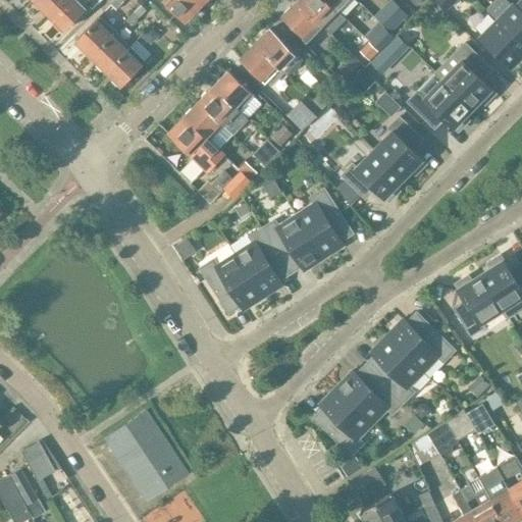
[(49,14),(62,0),(34,0),(35,2),(40,7),(42,7),(49,14)]
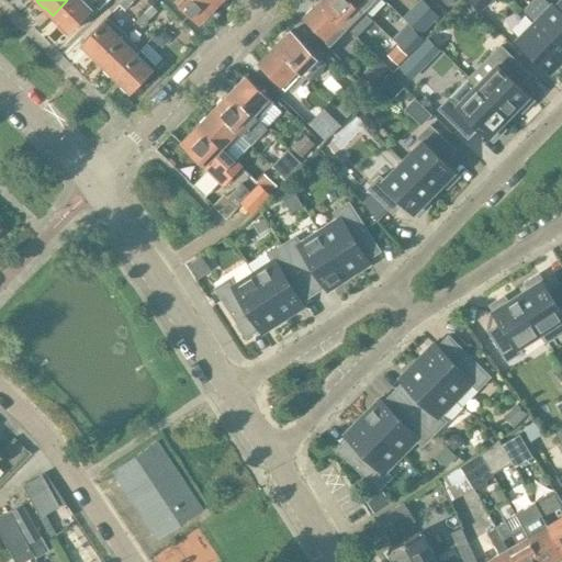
[(96,7),(88,0),(67,0),(53,15),(59,22),(59,24),(66,30),(68,30),(70,32),(96,7)]
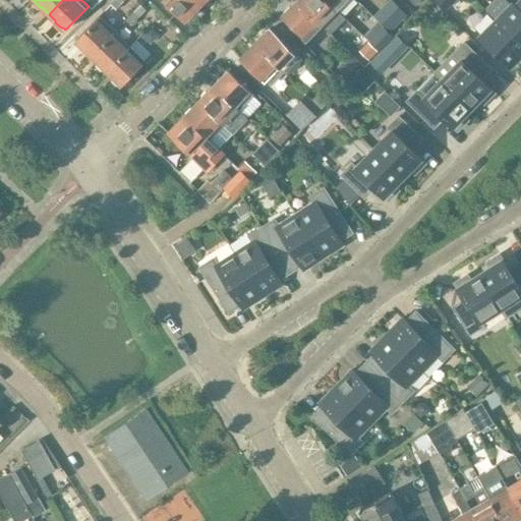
[(115,0),(111,5),(116,9),(124,0),(115,0)]
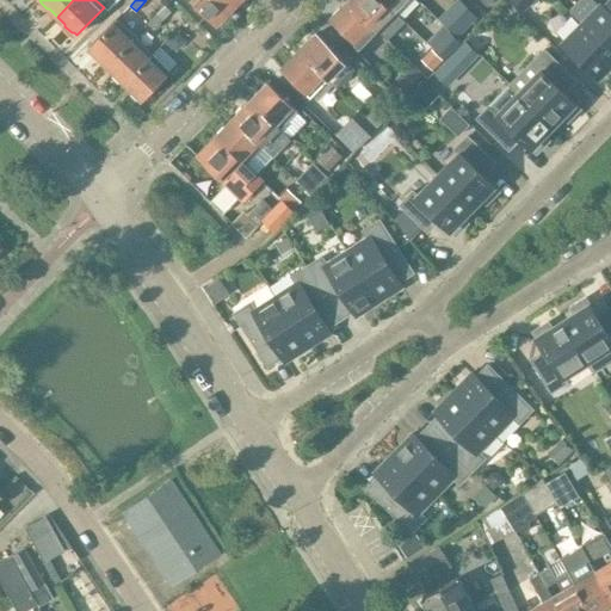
[(232,6),(226,0),(189,0),(214,24),(215,23),(217,23),(223,17),(224,13),(232,6)]
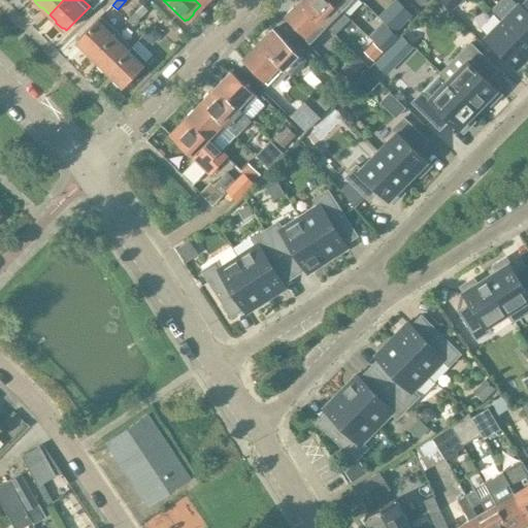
[(349,20),(339,10),(329,0),(301,0),(300,2),(324,26),(333,35),(349,20)]
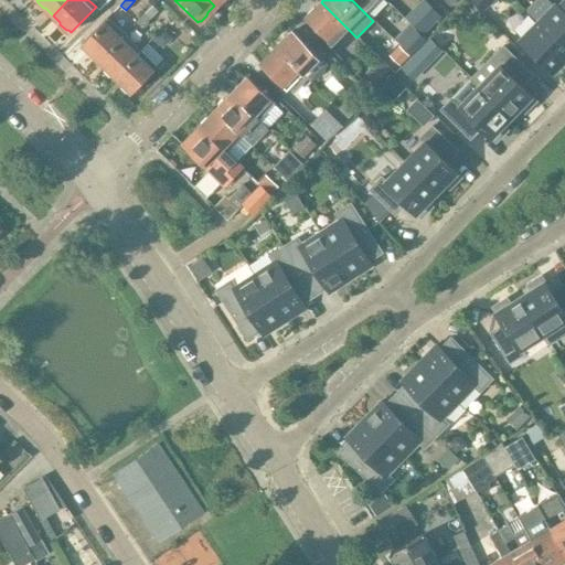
[(374,0),(352,0),(363,11),(374,0)]
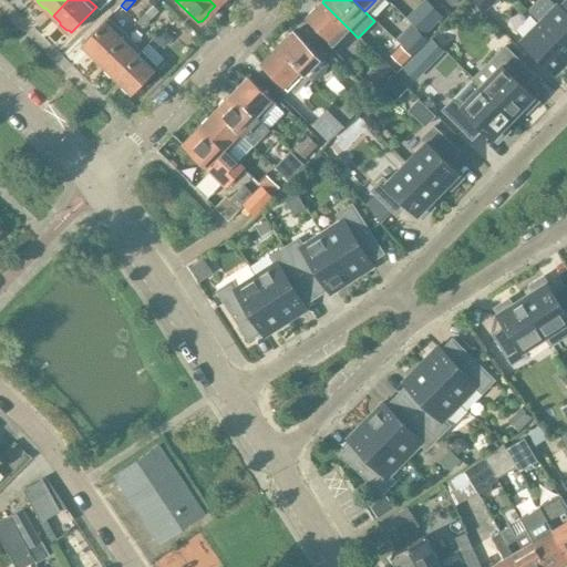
[(483,12),(494,1),(493,0),(476,0),(474,3),(483,12)]
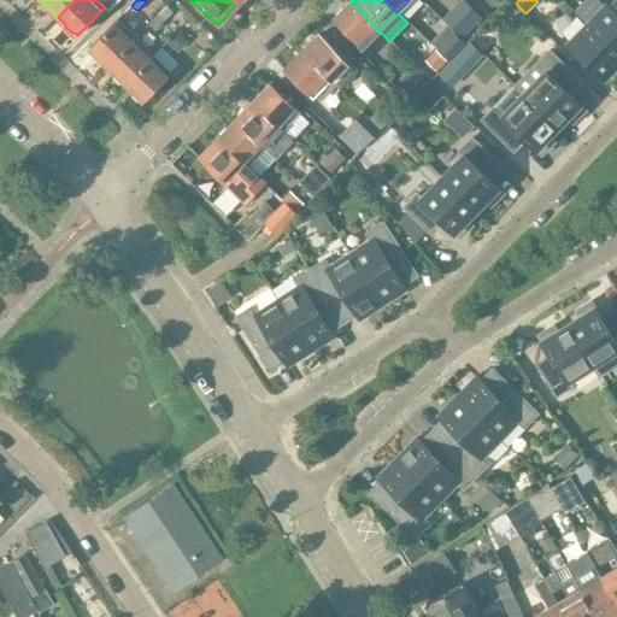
[(616,0),(615,0),(609,6),(605,4),(616,16),(616,0)]
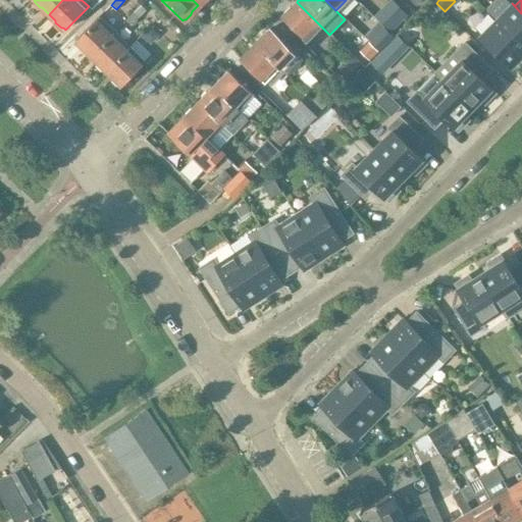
[(320,25),(297,2),(291,8),(289,8),(283,13),(283,15),(281,17),(306,41),(320,25)]
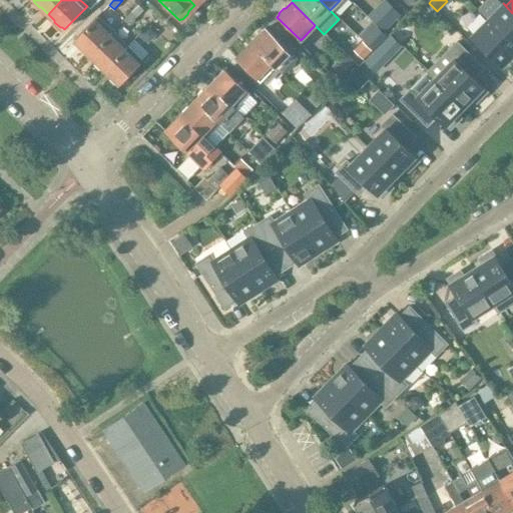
[(512,13),(503,3),(488,19),(512,43),(512,13)]
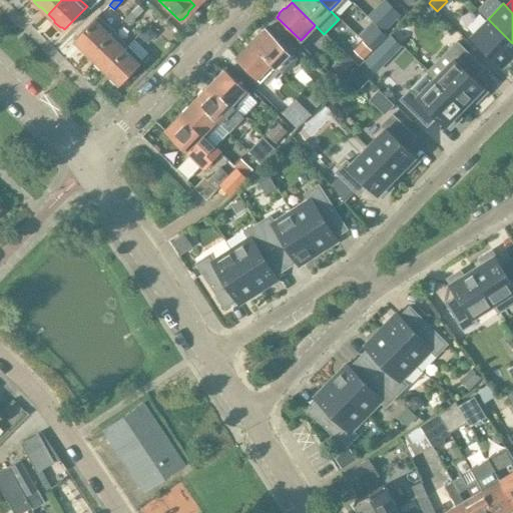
[(386,12),(376,23),(385,32),(395,21),(386,12)]
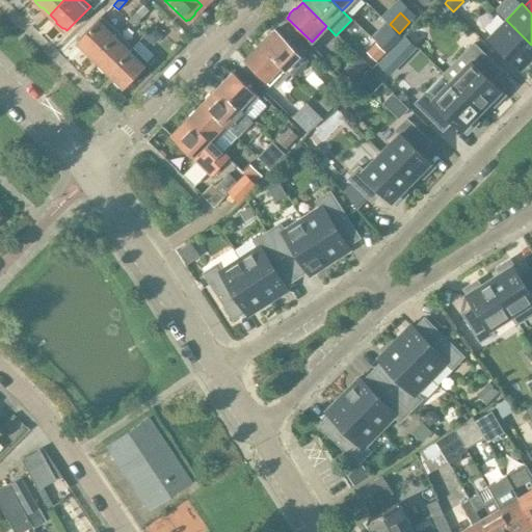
[(92,56),(116,32),(101,17),(77,41),(83,48),(83,50),(89,55),(91,55),(92,56)]
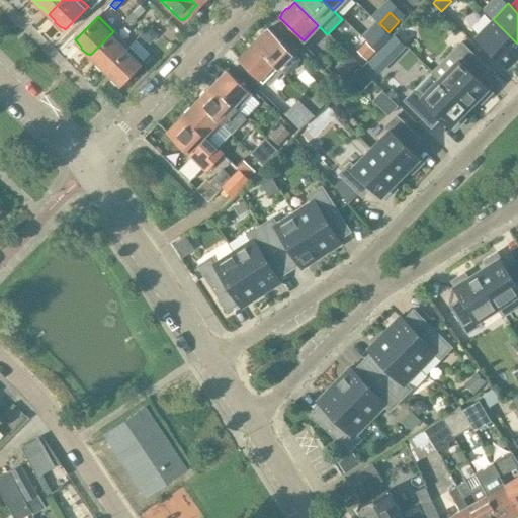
[(517,55),(517,44),(493,19),(477,35),(507,66),(517,55)]
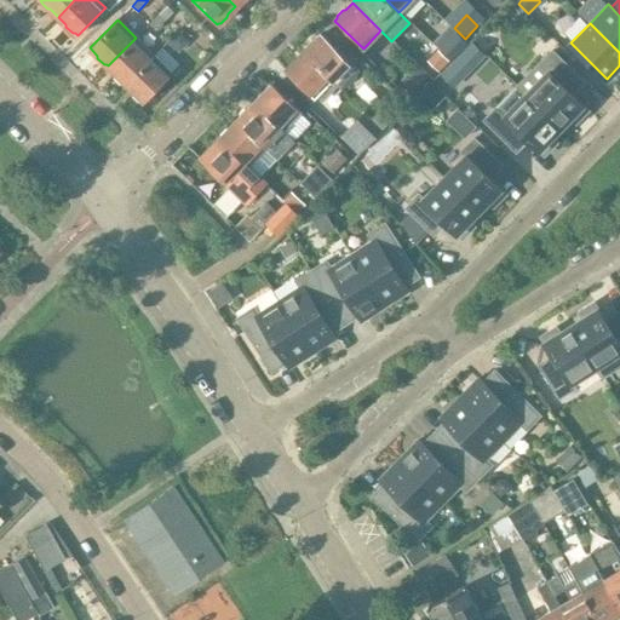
[(179,33),(170,42),(177,50),(181,50),(189,42),(179,33)]
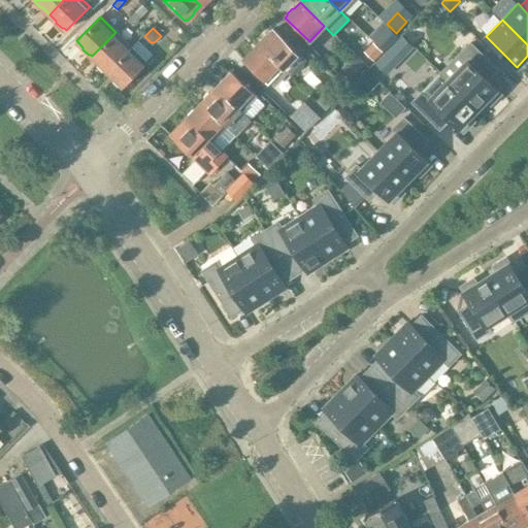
[(305,60),(273,29),(271,31),(269,31),(264,36),(264,38),(258,44),(283,69),(290,76),(291,74),(296,72),(301,66),(304,62),(305,60)]
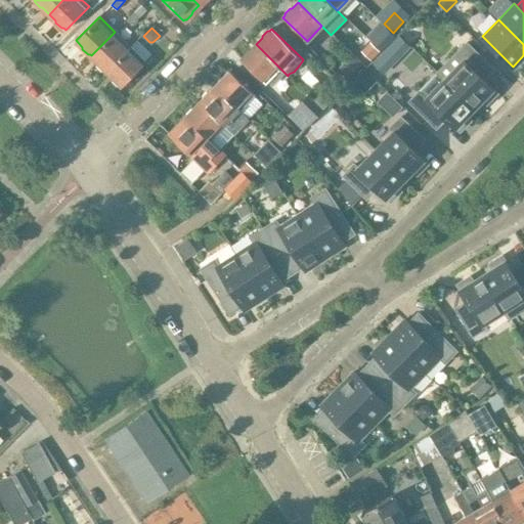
[(106,71),(130,47),(115,32),(91,55),(97,61),(97,64),(102,70),(105,70),(106,71)]
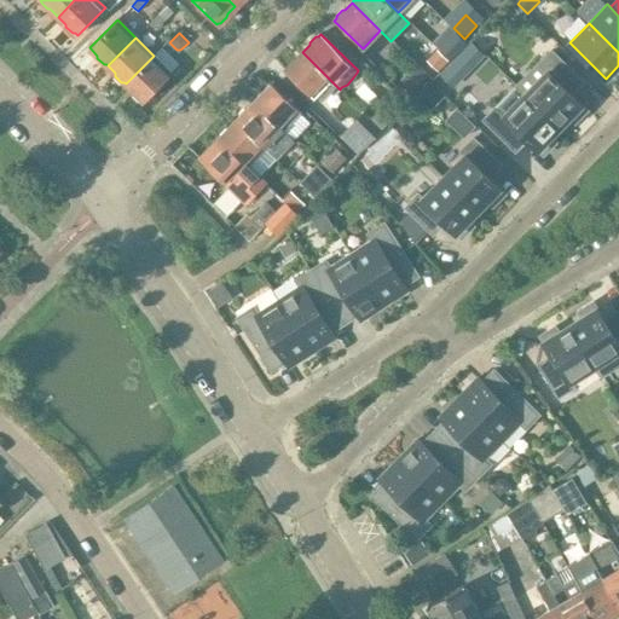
[(446,62),(435,51),(426,62),(437,71),(446,62)]
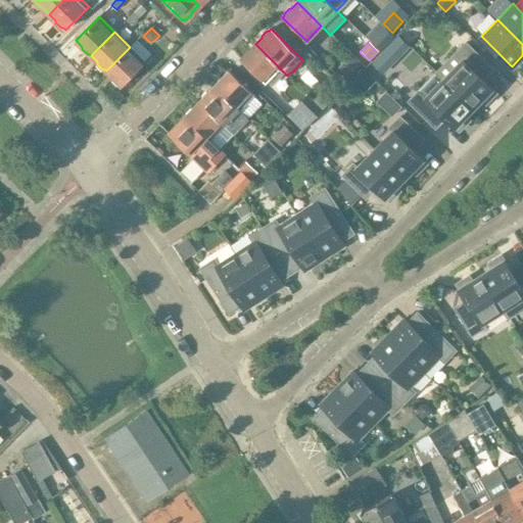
[(480,77),(489,66),(466,43),(437,72),(473,107),(481,99),(485,103),(496,93),(480,77)]
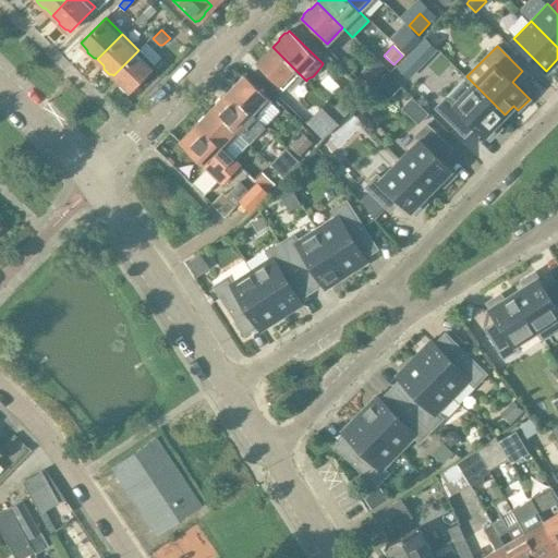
[(299,73),(273,47),(266,55),(264,55),(257,61),(257,62),(256,64),(282,89),(299,73)]
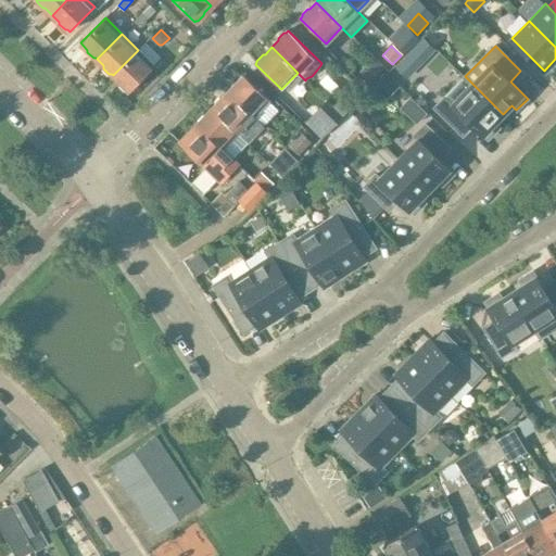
[(154,66),(138,50),(113,75),(119,81),(119,84),(125,90),(128,90),(129,91),(154,66)]
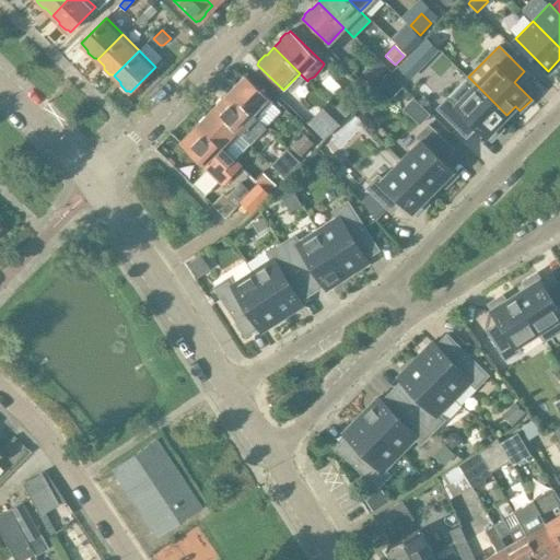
[(372,82),(385,68),(374,57),(361,71),(372,82)]
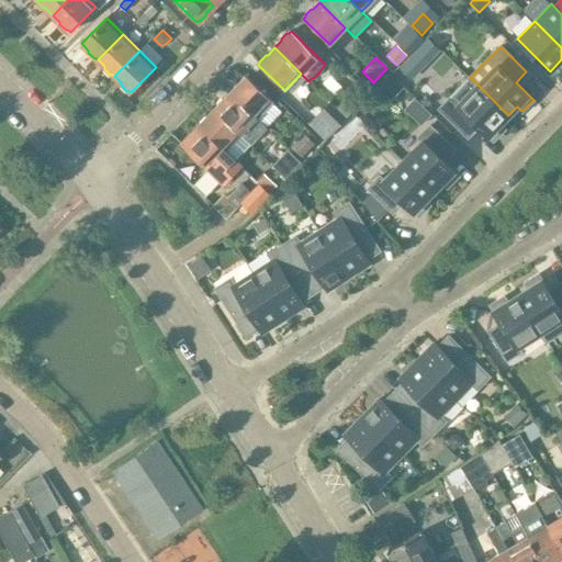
[(401,67),(394,75),(404,85),(412,77),(401,67)]
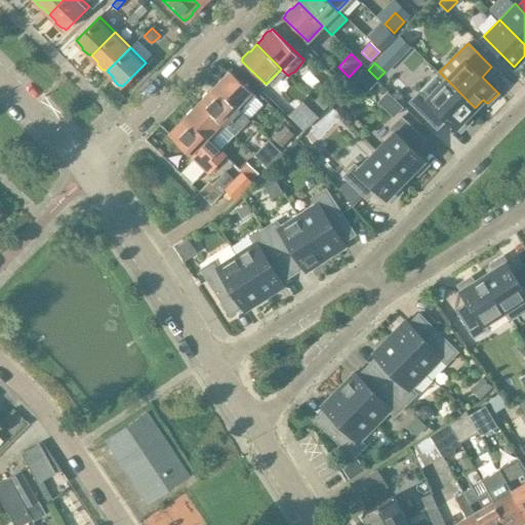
[(254,95),(230,71),(229,73),(227,73),(221,78),(221,80),(214,87),(239,111),(254,95)]
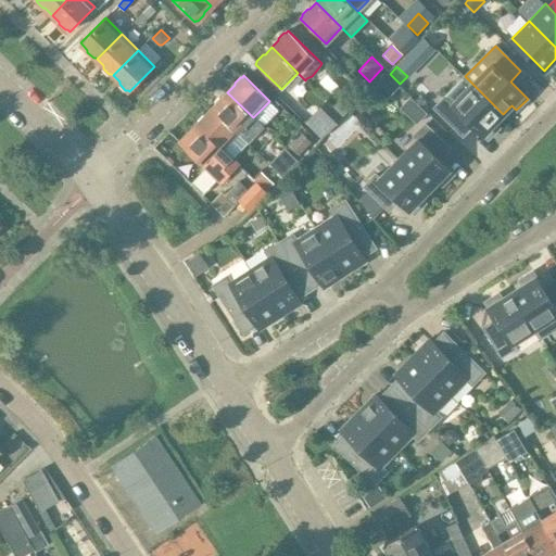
[(399,87),(387,76),(377,86),(389,97),(399,87)]
